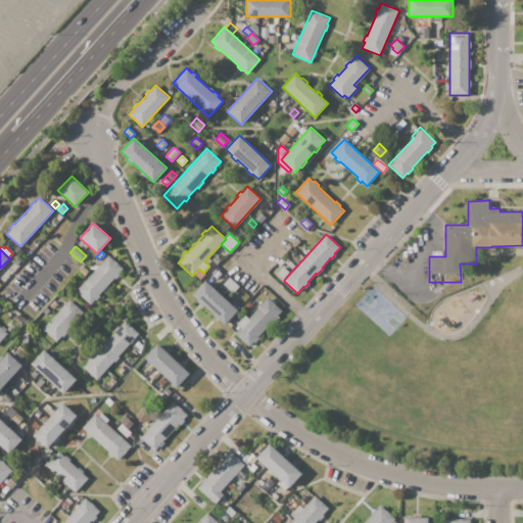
[(108,255),(124,269),(120,273),(121,274),(115,279),(114,278),(99,295),(100,296),(96,301),(95,299),(90,305),(76,292),(108,255)]
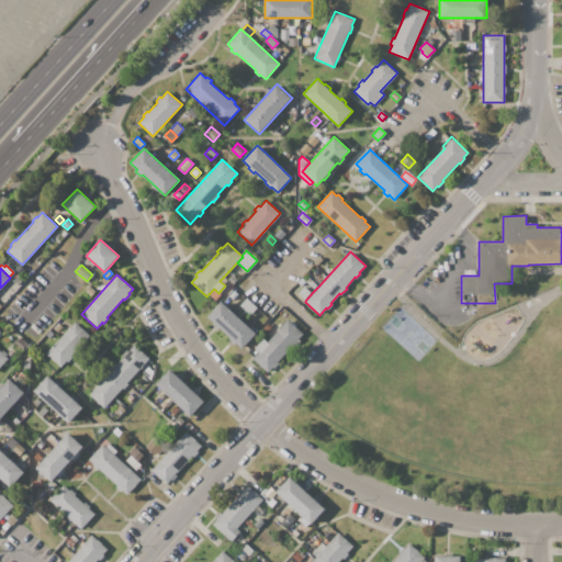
[(23,280),(18,285),(13,281),(18,276),(23,280)]
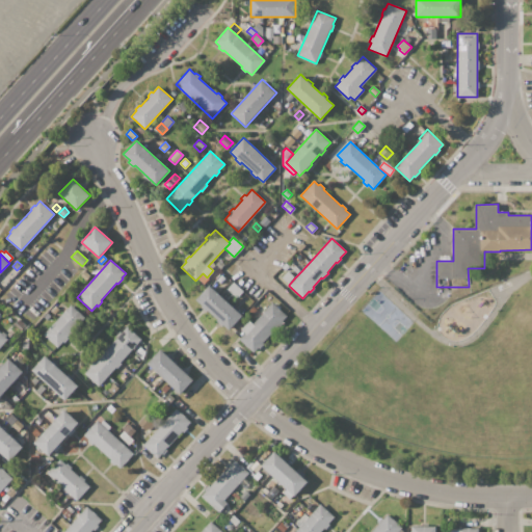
[(219,261),(224,266),(220,269),(215,265),(219,261)]
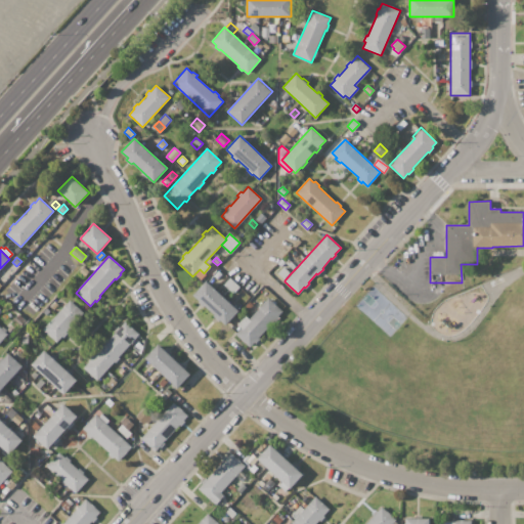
[(280,259),(286,263),(281,267),(277,263),(280,259)]
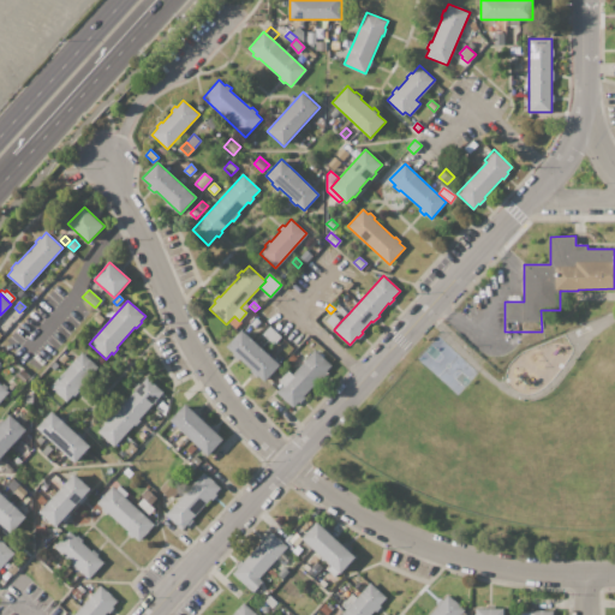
[(341,321),(333,314),(332,312),(339,305),(348,314),(341,321)]
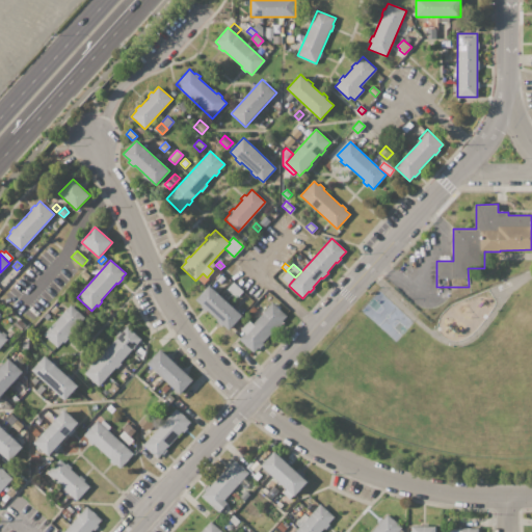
[(90,275),(86,281),(80,275),(85,270),(90,275)]
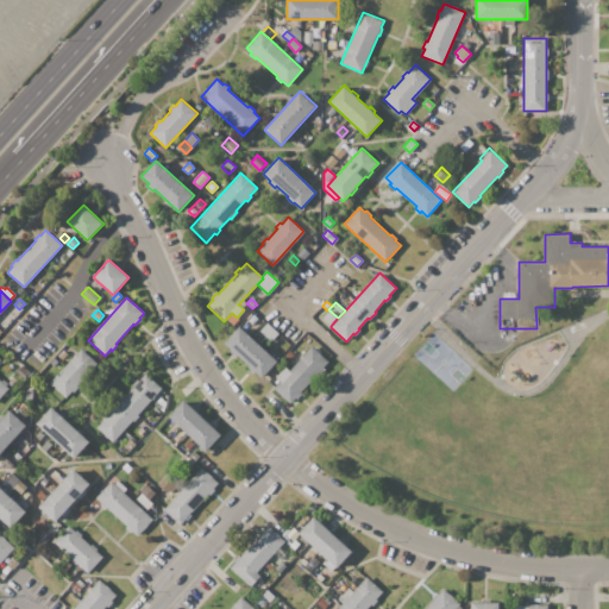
[(331,326),(322,318),(330,311),(338,318),(331,326)]
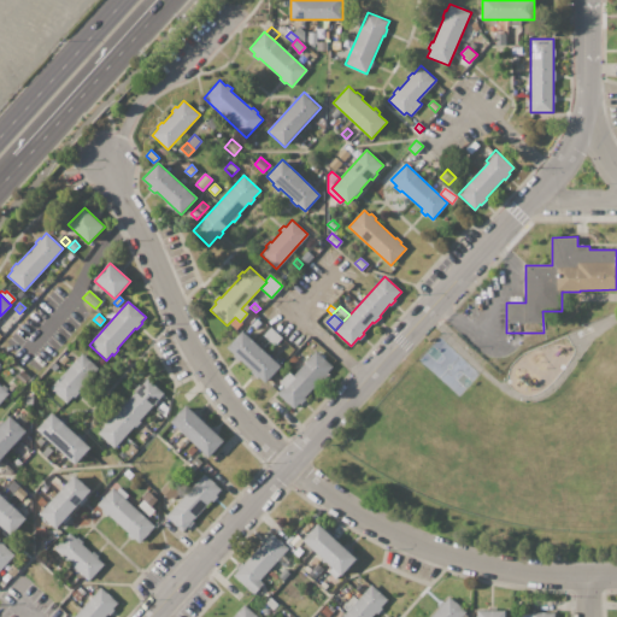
[(262,323),(256,329),(251,325),(257,318),(262,323)]
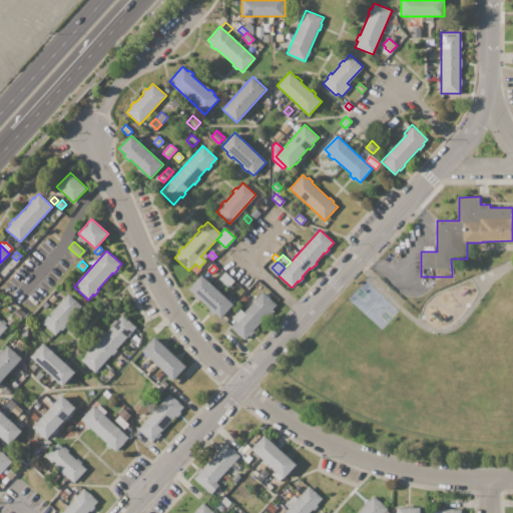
[(225,272),(234,281),(228,288),(218,279),(225,272)]
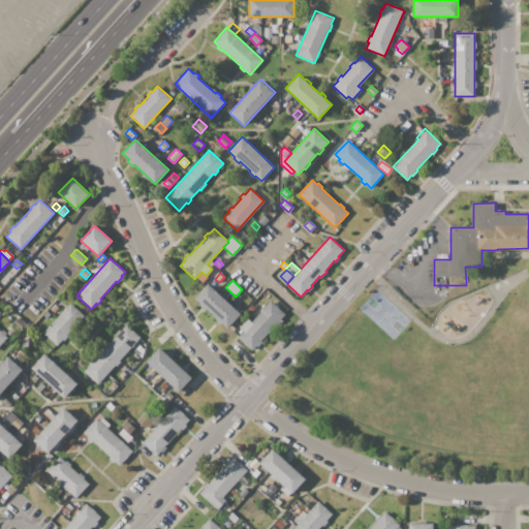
[(208,283),(241,314),(226,329),(221,323),(220,324),(215,319),(216,318),(206,309),(205,310),(199,305),(200,304),(194,299),(208,283)]
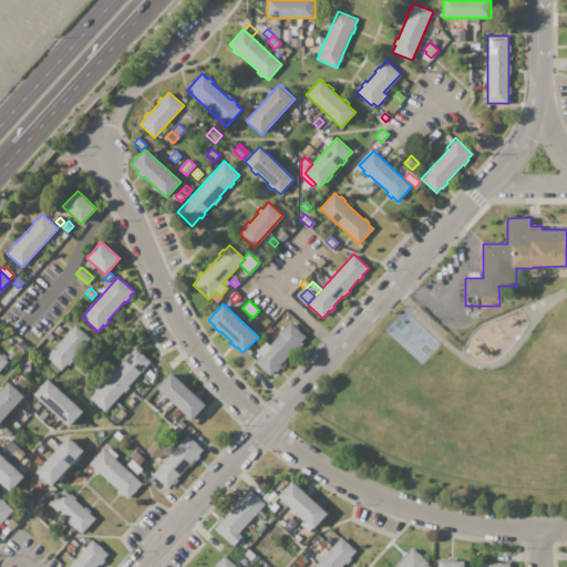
[(306,337),(301,341),(302,342),(298,348),(297,347),(279,366),(281,367),(276,372),(275,370),(269,375),(255,361),(260,354),(257,351),(266,341),(270,346),(290,322),(306,337)]
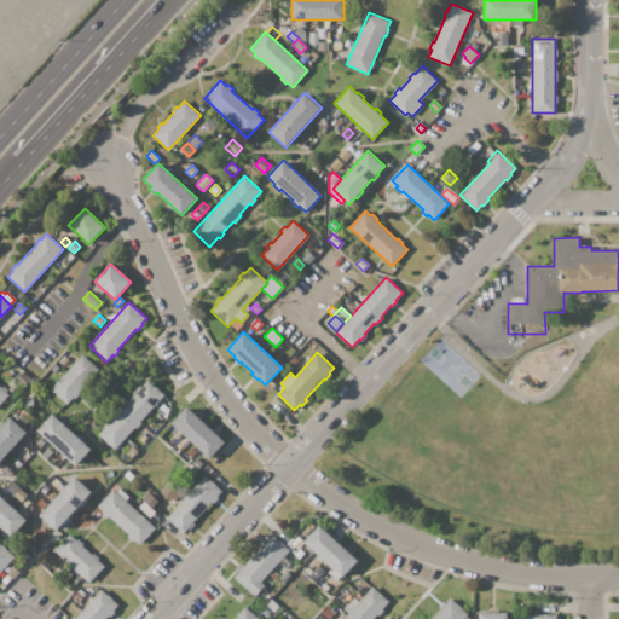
[(51,389),(82,354),(98,369),(77,392),(79,393),(75,399),(73,398),(68,404),(51,389)]
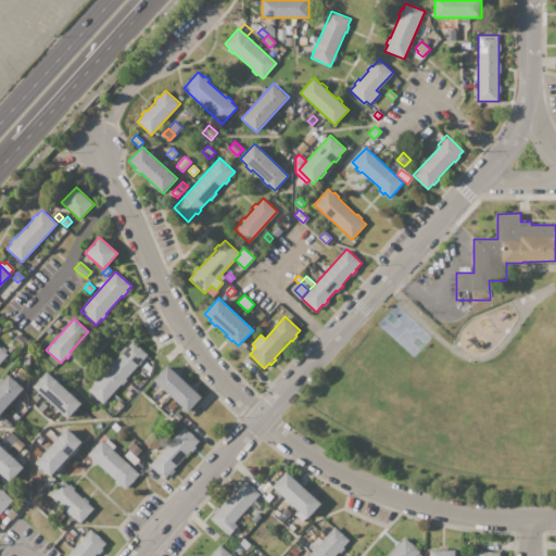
[(57,329),(53,325),(59,318),(63,323),(57,329)]
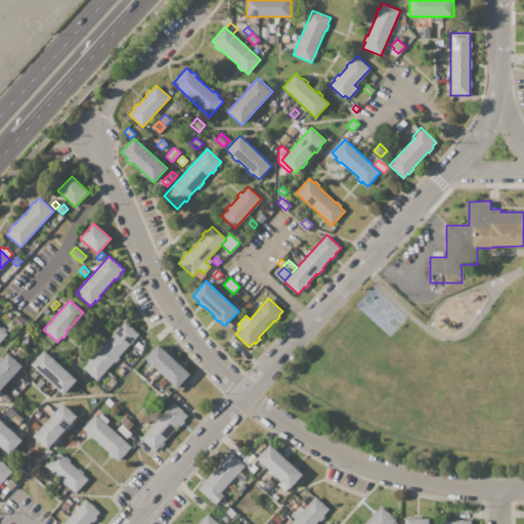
[(250,301),(254,305),(249,309),(245,306),(250,301)]
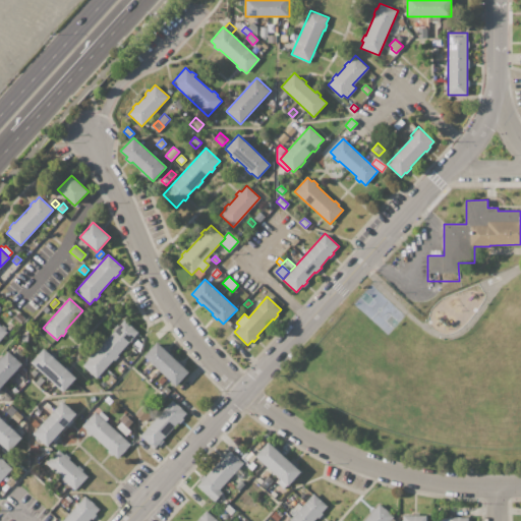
[(48,304),(52,306),(46,313),(43,310),(48,304)]
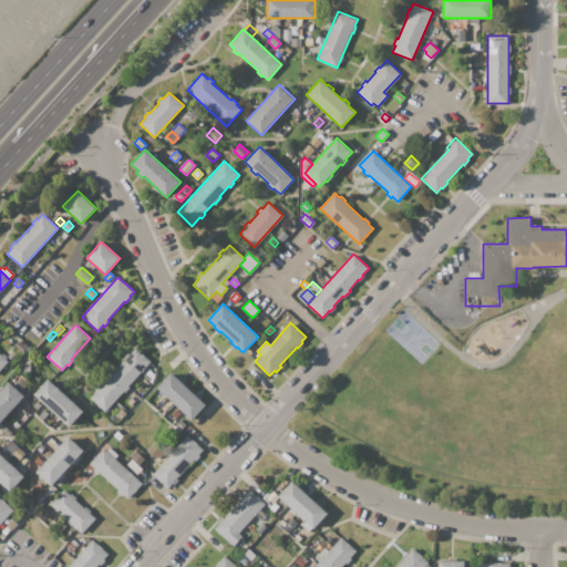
[(23,342),(28,347),(22,352),(18,349),(23,342)]
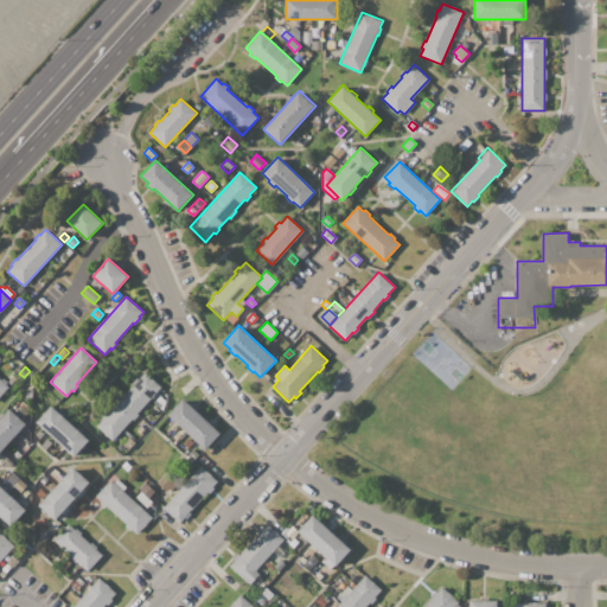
[(146,372),(161,387),(113,440),(97,427),(103,419),(102,417),(106,413),(108,415),(120,401),(119,398),(123,394),(125,396),(134,385),(133,384),(138,378),(139,379),(146,372)]
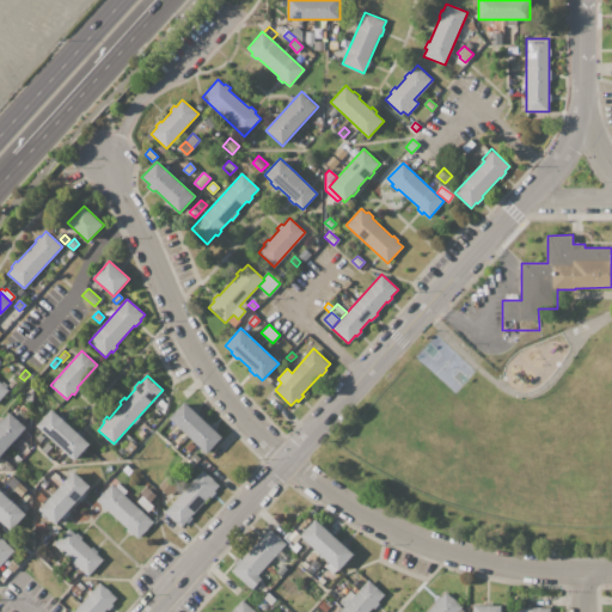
[(161,399),(166,404),(166,408),(163,412),(155,407),(161,399)]
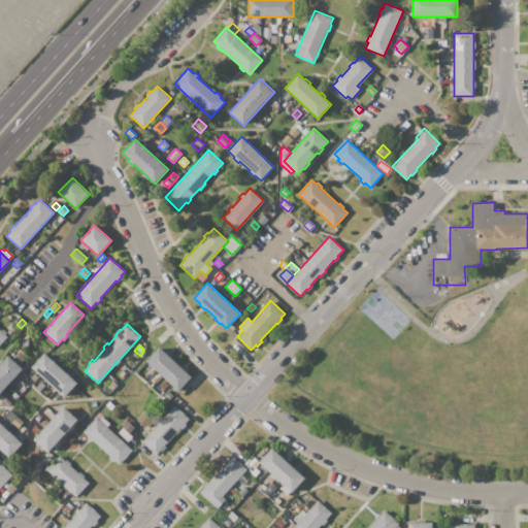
[(159,347),(165,353),(167,352),(171,356),(170,358),(191,376),(178,391),(145,361),(159,347)]
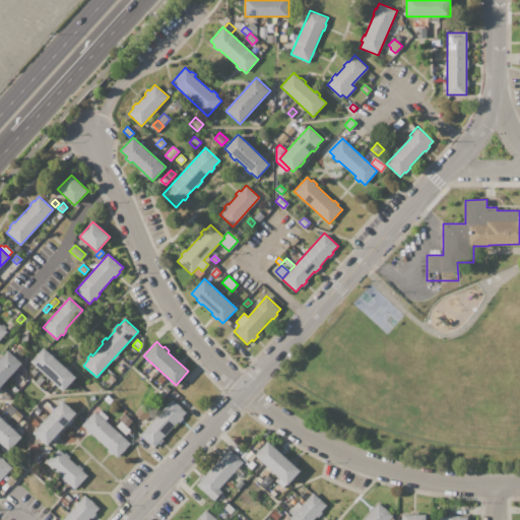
[(44,347),(50,353),(51,352),(56,356),(55,358),(66,368),(67,366),(72,371),(71,372),(76,377),(63,391),(31,362),(44,347)]
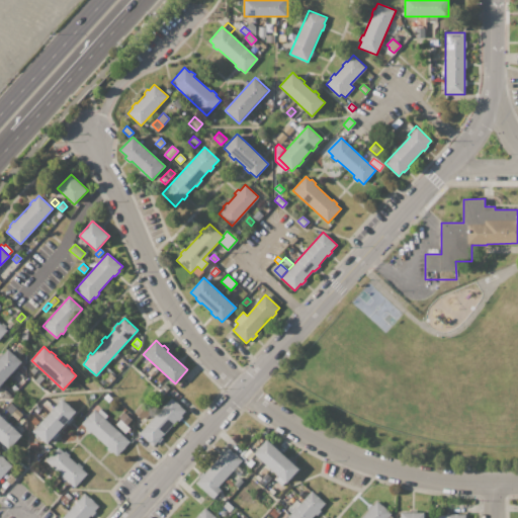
[(0,357),(8,349),(22,361),(0,385),(0,357)]
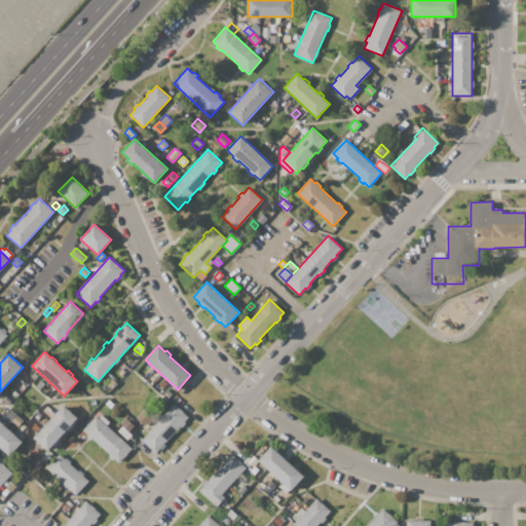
[(112,377),(118,382),(111,389),(106,385),(112,377)]
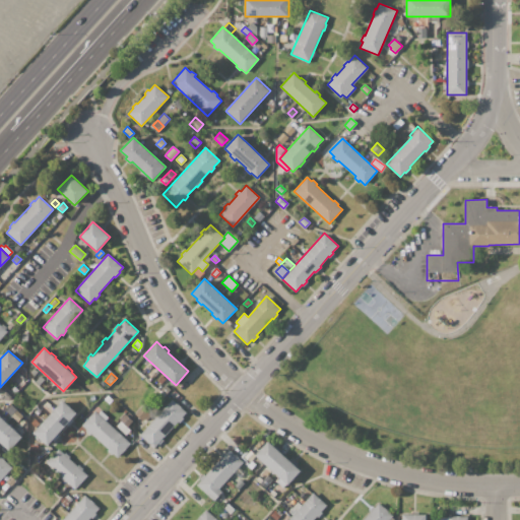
[(41,376),(45,379),(39,385),(36,382),(41,376)]
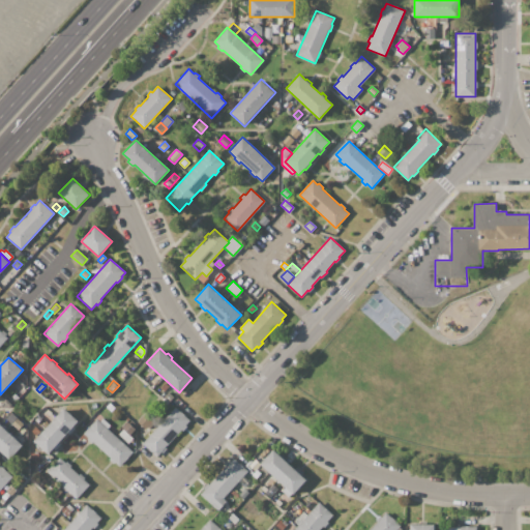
[(165,383),(169,386),(164,391),(159,388),(165,383)]
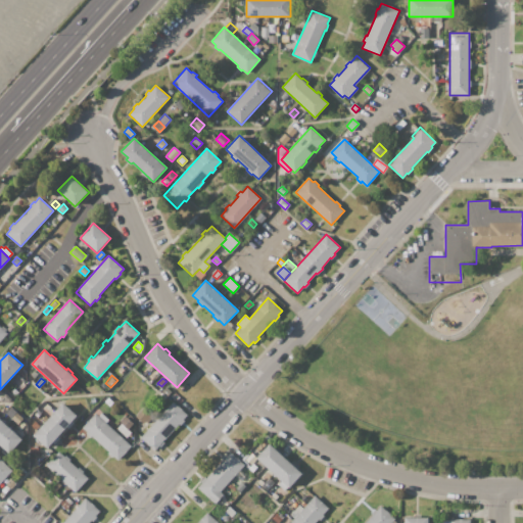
[(47,380),(51,384),(44,391),(40,387),(47,380)]
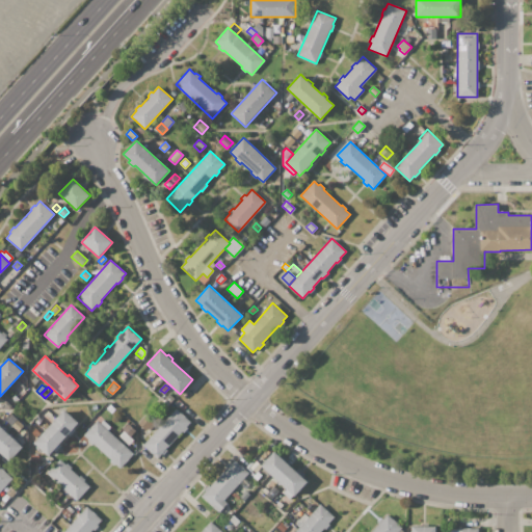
[(168,394),(174,398),(169,402),(165,398),(168,394)]
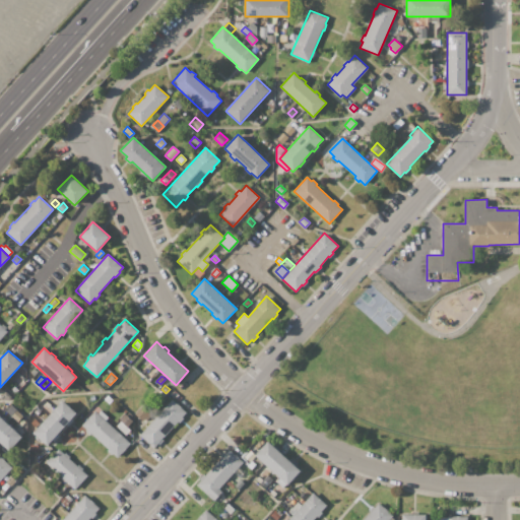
[(108,395),(113,400),(110,404),(104,399),(108,395)]
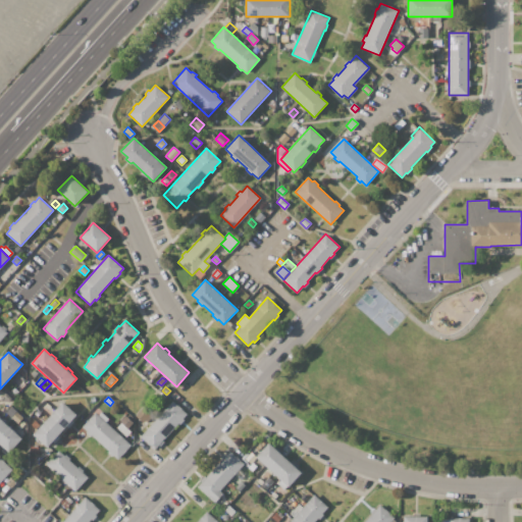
[(172,401),(187,414),(183,418),(185,419),(179,424),(178,423),(163,440),(164,441),(160,446),(159,445),(154,450),(140,437),(172,401)]
